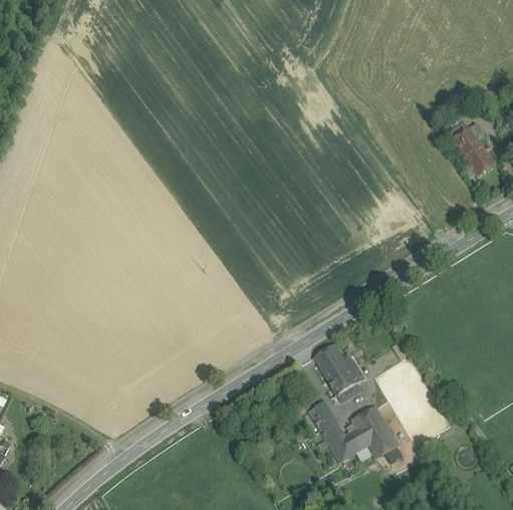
[(503,115),(494,121),(498,128),(507,121),(503,115)]
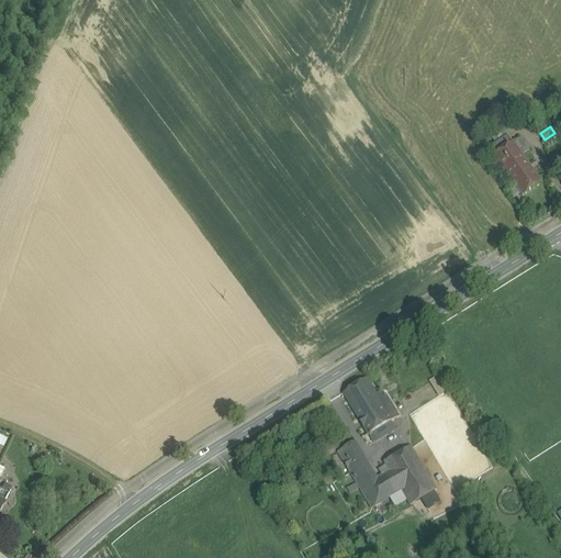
[(507,132),(489,145),(493,152),(512,138),(507,132)]
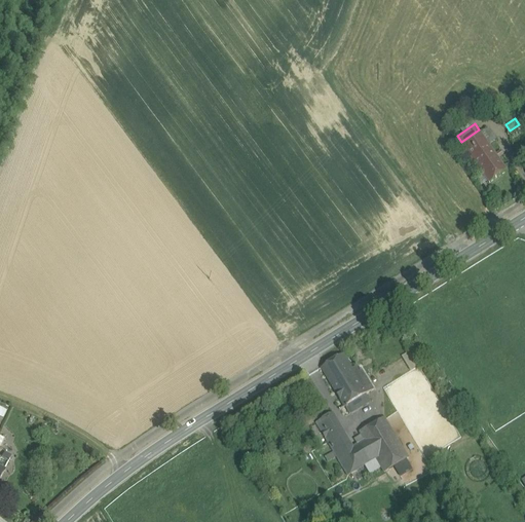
[(489,125),(481,132),(489,143),(498,138),(489,125)]
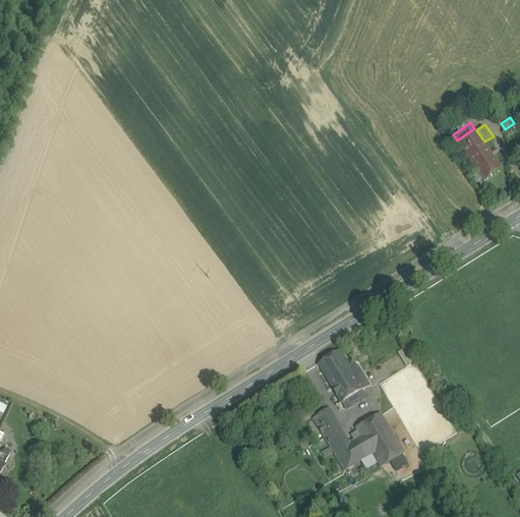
[(476,130),(474,128),(457,140),(483,178),(501,166),(484,141),(476,130)]
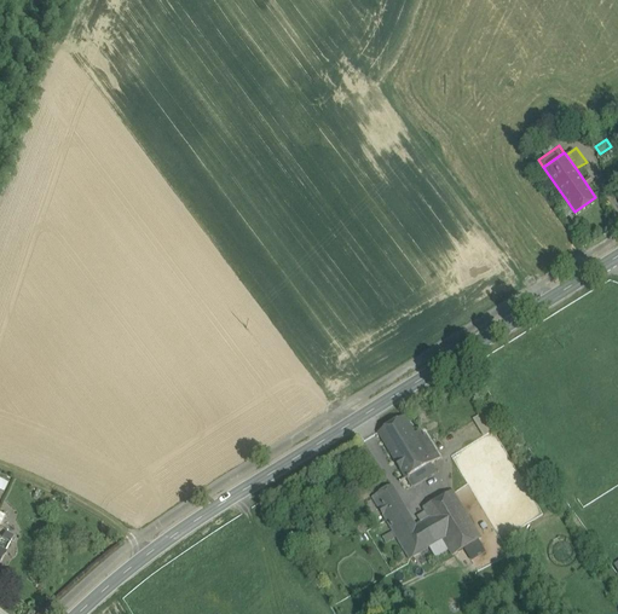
[(483,433),(492,427),(483,411),(472,417),(483,433)]
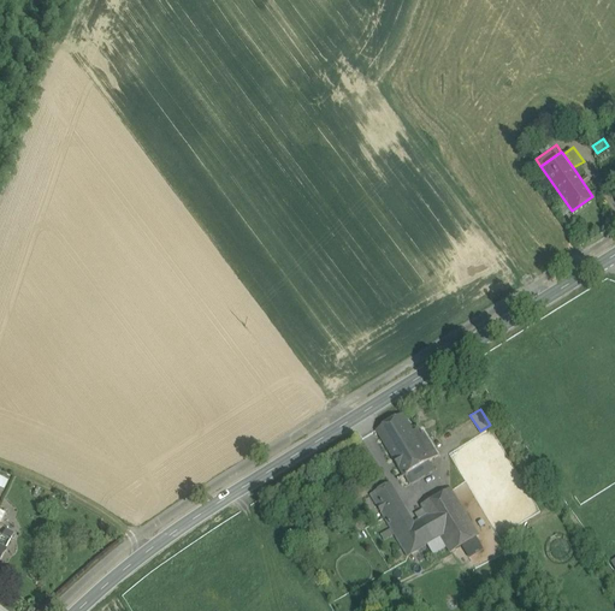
[(401,411),(376,427),(389,448),(413,433),(401,411)]
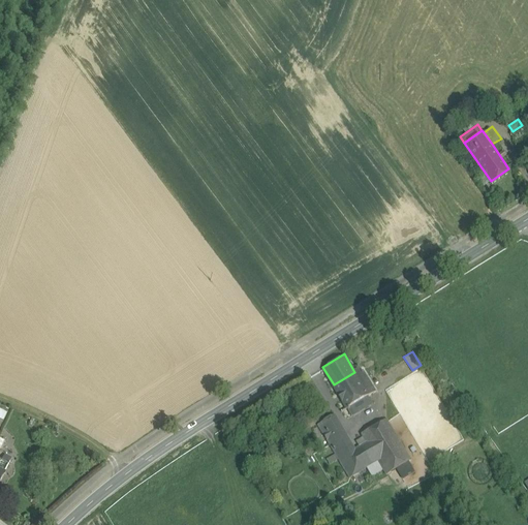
[(354,372),(334,384),(346,405),(367,393),(374,389),(362,368),(354,372)]
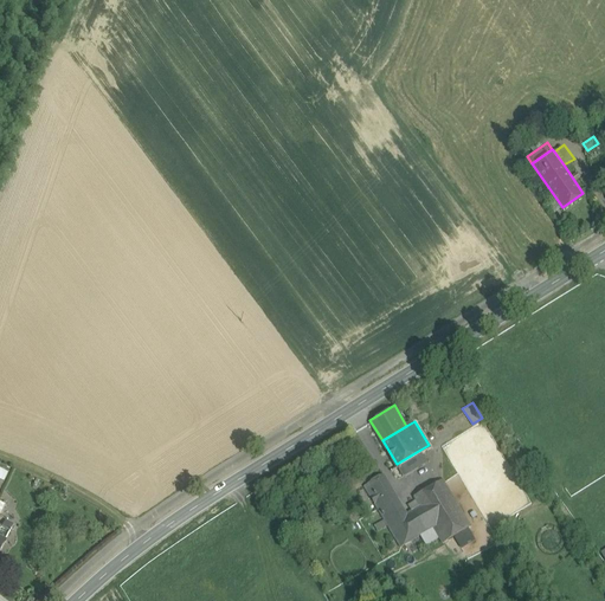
[(426,459),(420,450),(397,464),(403,475),(426,459)]
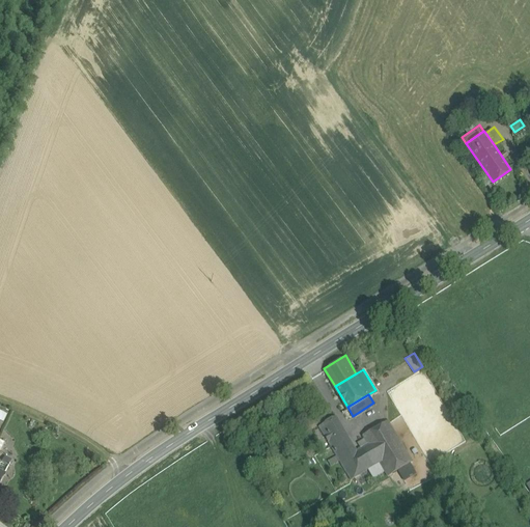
[(356,449),(335,414),(318,423),(351,476),(367,467),(378,461),(379,460),(368,442),(367,442),(356,449)]
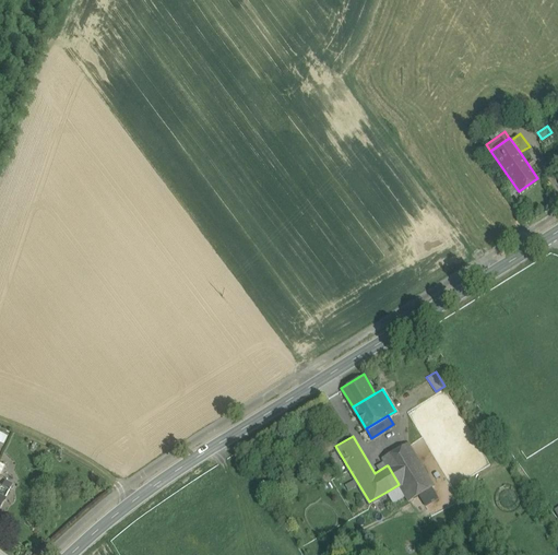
[(388,465),(399,484),(407,498),(417,493),(430,485),(434,484),(407,440),(381,456),(387,465),(388,465)]
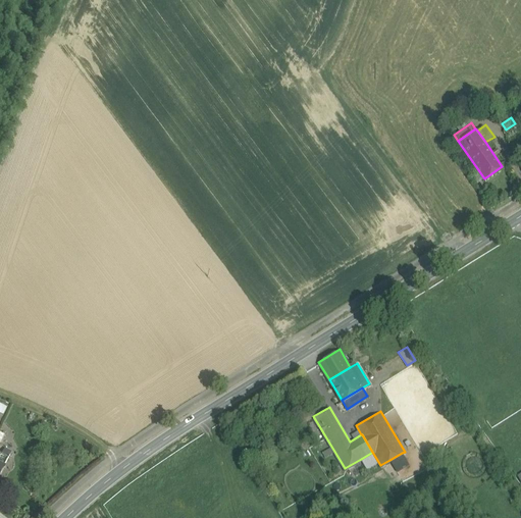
[(3,446),(0,452),(7,455),(10,450),(3,446)]
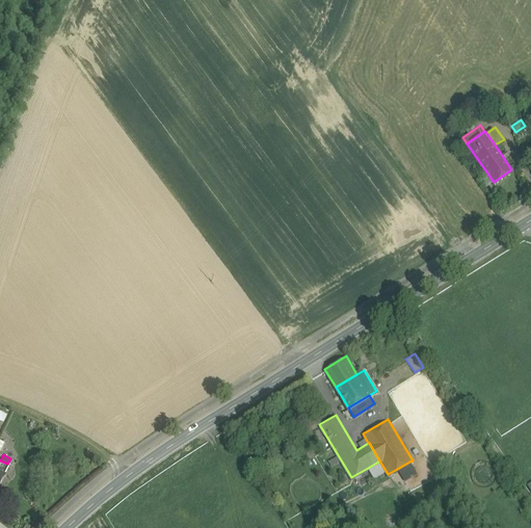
[(383,471),(378,462),(368,468),(373,477),(383,471)]
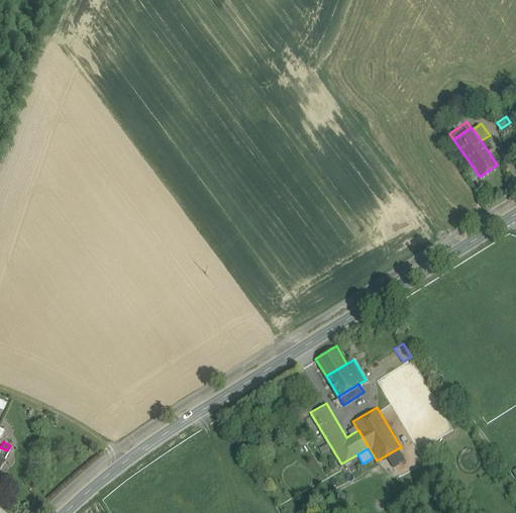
[(398,448),(386,455),(391,464),(403,456),(398,448)]
